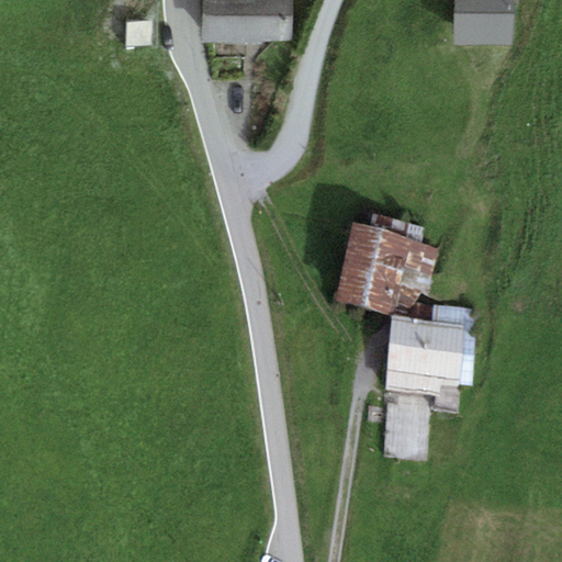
[(202,0),(203,43),(293,43),(292,0),(202,0)]
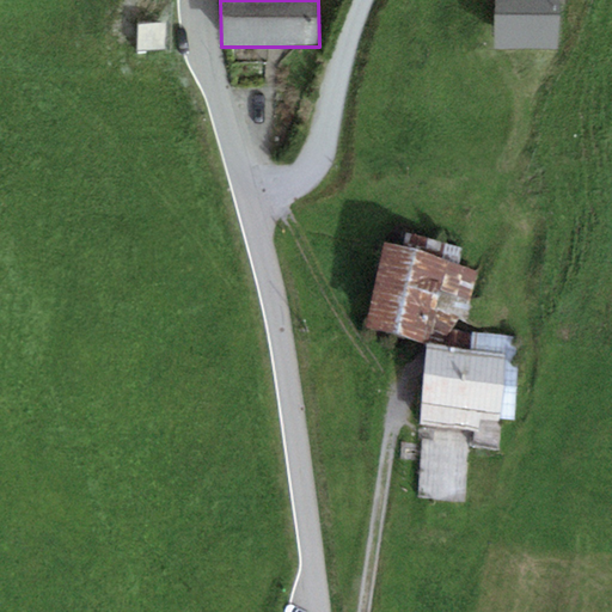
[(561,49),(560,0),(494,0),(494,50),(561,49)]
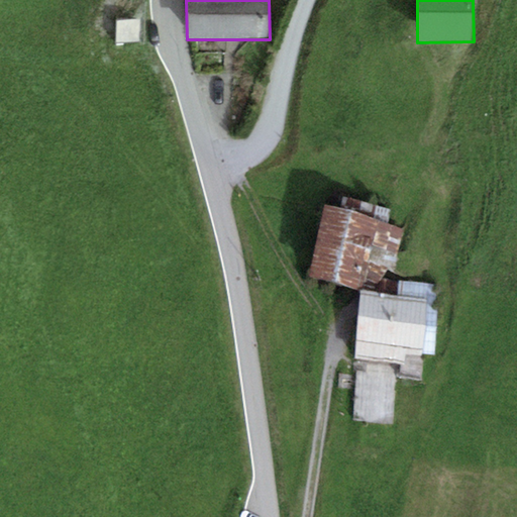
[(360,291),(386,294),(403,231),(323,205),(308,277),(360,291)]
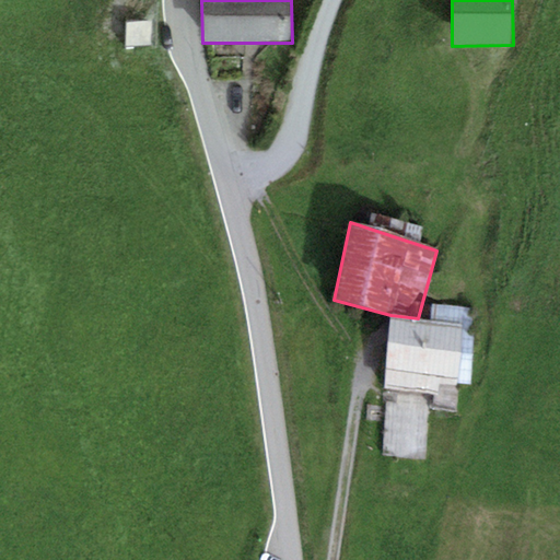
[(476,308),(465,308),(433,304),(431,321),(463,325),(455,381),(470,384),(476,308)]
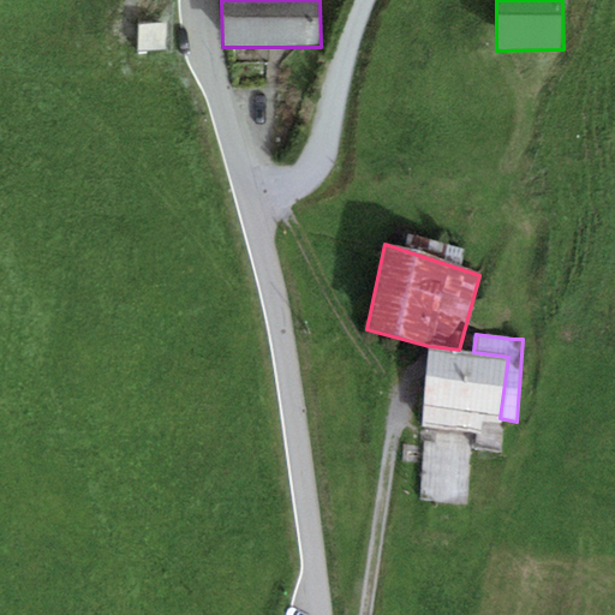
[(459,350),(429,346),(423,428),(479,435),(482,422),(499,424),(500,418),(508,357),(473,352),(459,350)]
